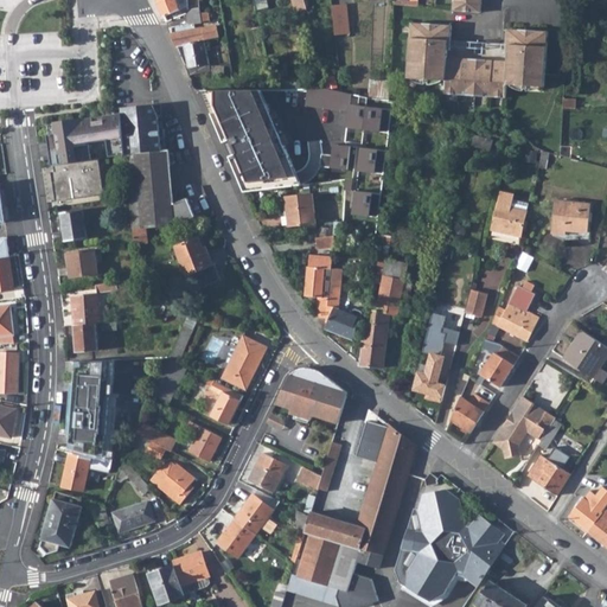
[(158,0),(158,2),(164,17),(179,10),(176,1),(176,0),(158,0)]
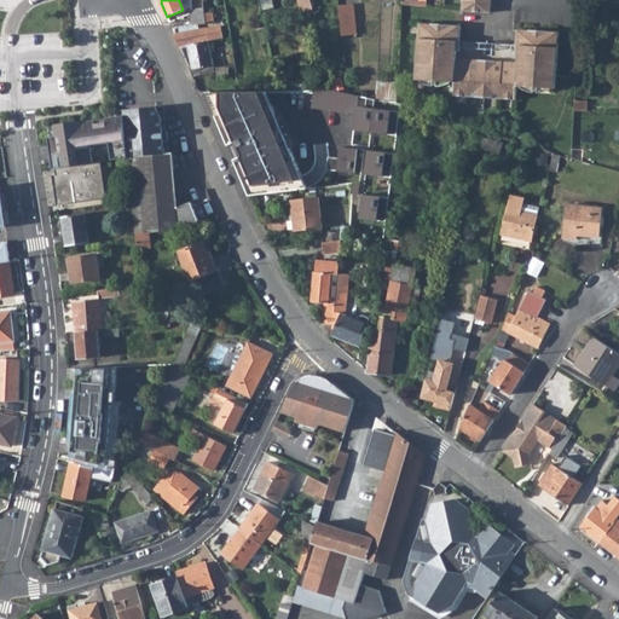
[(258,0),(261,12),(275,9),(272,0),(258,0)]
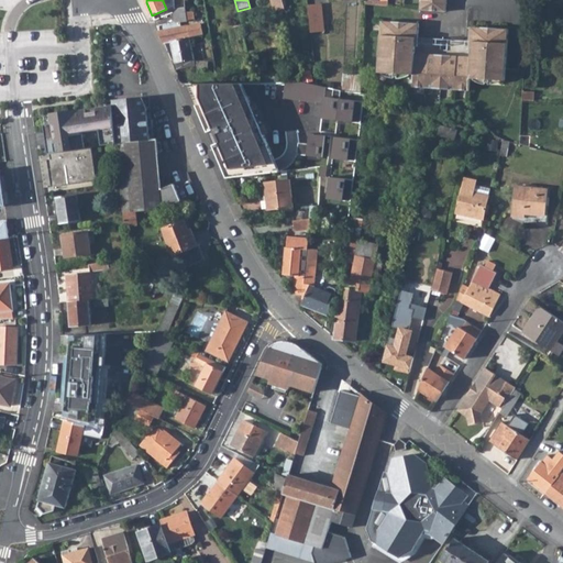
[(271,0),(274,11),(274,12),(285,10),(285,8),(283,0),(271,0)]
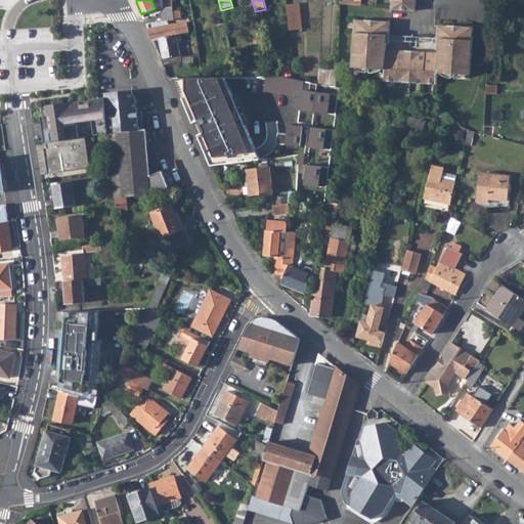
[(391,0),(391,9),(416,10),(416,0),(391,0)]
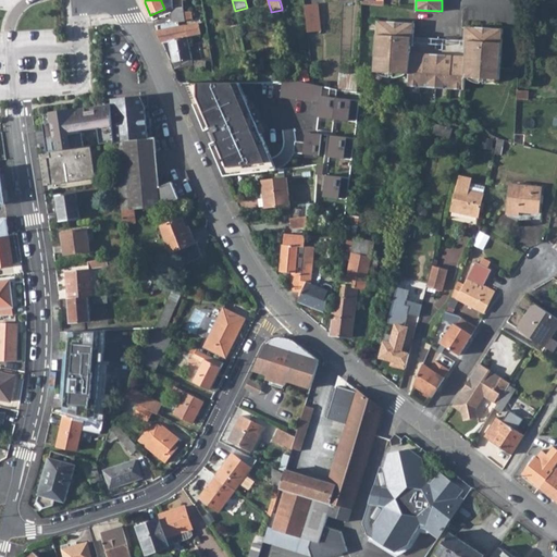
[(318,3),(304,4),(305,17),(306,32),(320,31),(318,3)]
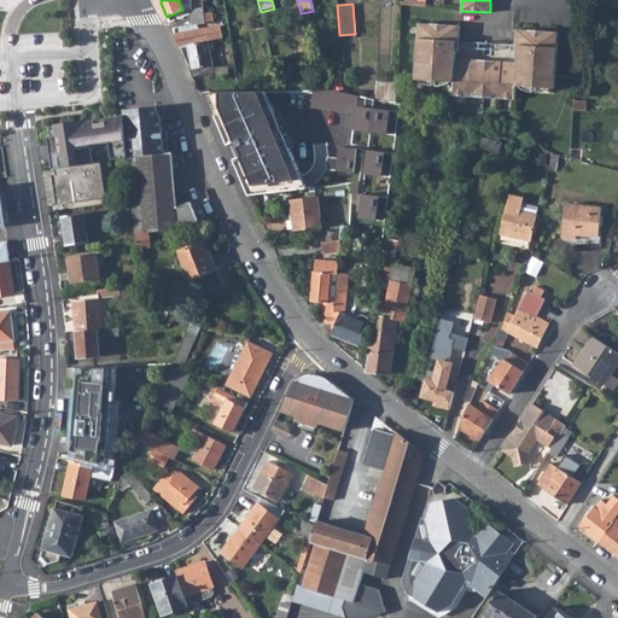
[(191,12),(191,15),(192,24),(197,24),(205,23),(204,7),(193,9),(191,12)]
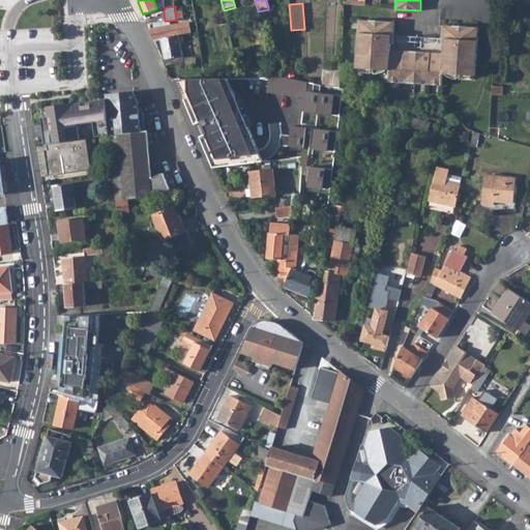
[(160,22),(147,24),(154,40),(162,39),(167,38),(178,36),(178,35),(190,32),(188,23),(177,25),(176,20),(169,21),(170,26),(165,27),(164,26),(162,26),(160,22)]
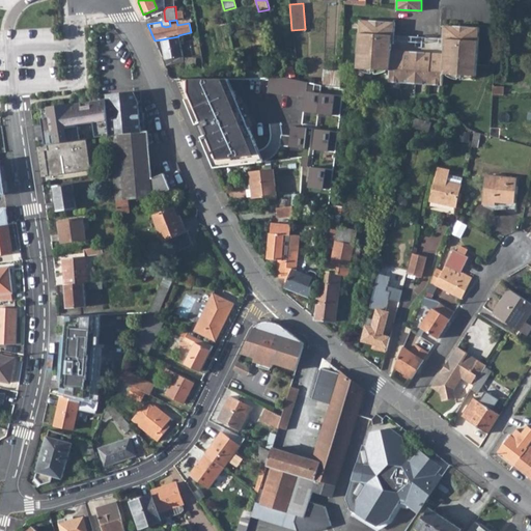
[(395,22),(359,20),(355,67),(390,70),(389,74),(386,74),(385,79),(389,79),(389,81),(442,85),(443,78),(447,79),(447,74),(449,26),(445,26),(444,38),(443,47),(446,47),(445,54),(391,50),(391,43),(394,43),(394,34),(395,22)]
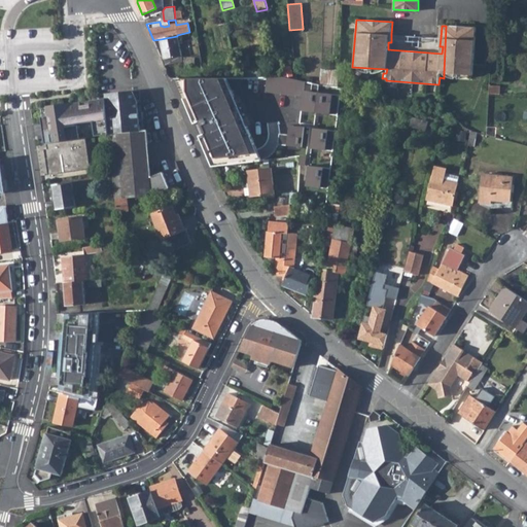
[(444,73),(444,78),(472,80),(472,75),(477,28),(446,26),(444,73)]
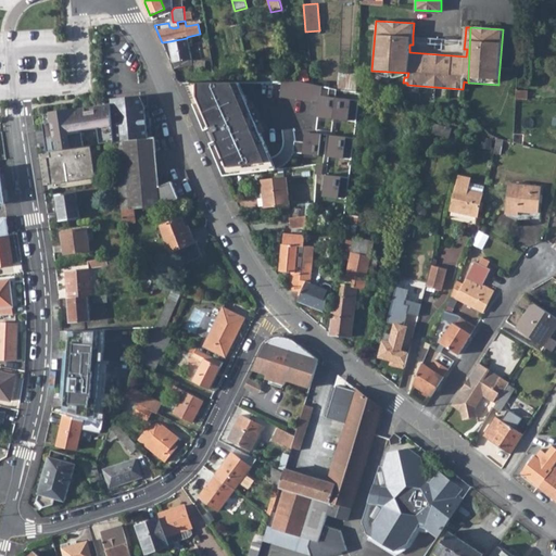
[(175,40),(169,41),(173,59),(169,59),(174,70),(192,65),(192,61),(189,49),(187,38),(175,40)]
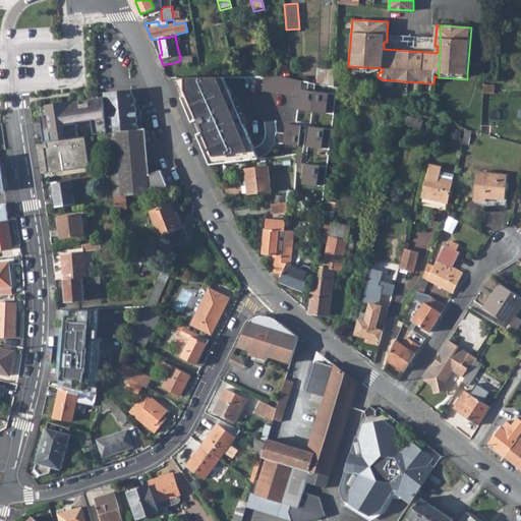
[(192,45),(177,46),(180,57),(198,56),(195,42),(191,42),(192,45)]
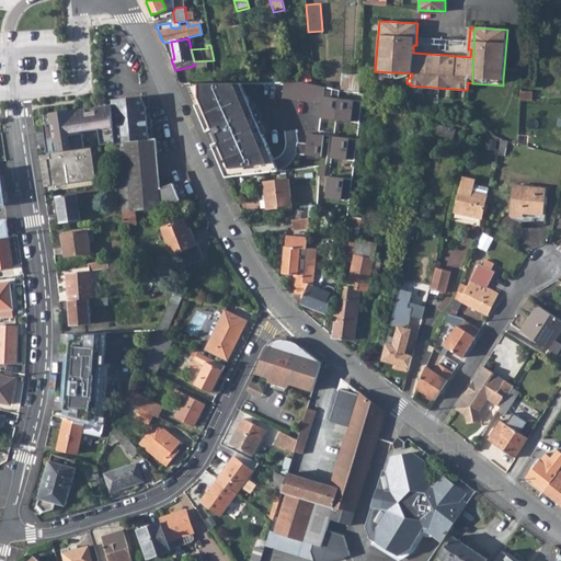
[(204,83),(184,92),(194,115),(215,106),(212,98),(221,96),(221,103),(224,103),(224,112),(247,112),(247,103),(258,103),(258,84),(258,82),(204,83)]
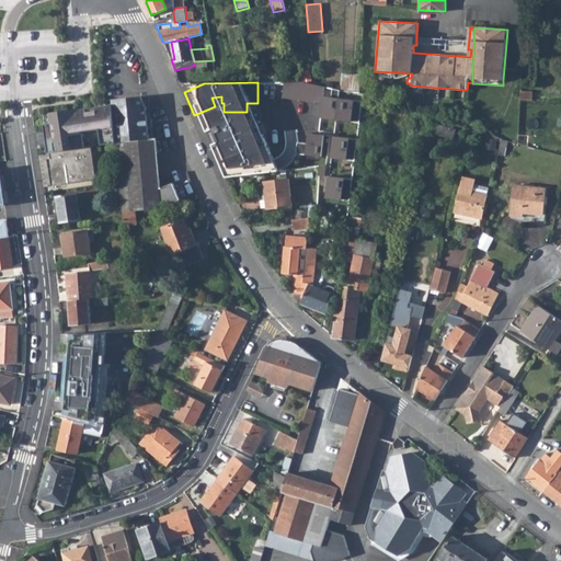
[(342,98),(342,87),(285,82),(284,98),(323,101),(321,132),(336,133),(338,121),(362,122),(364,99),(342,98)]
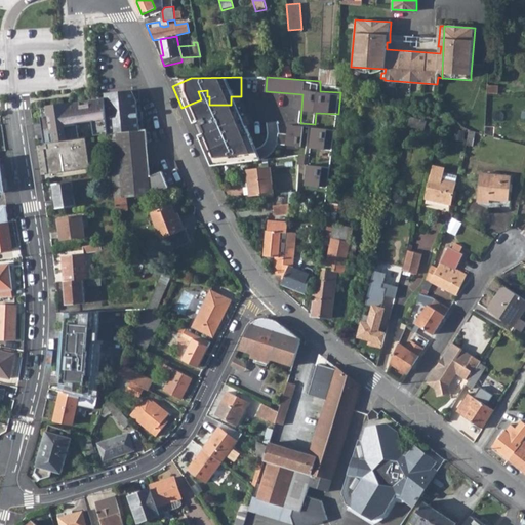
[(487,86),(487,94),(496,94),(496,86),(487,86)]
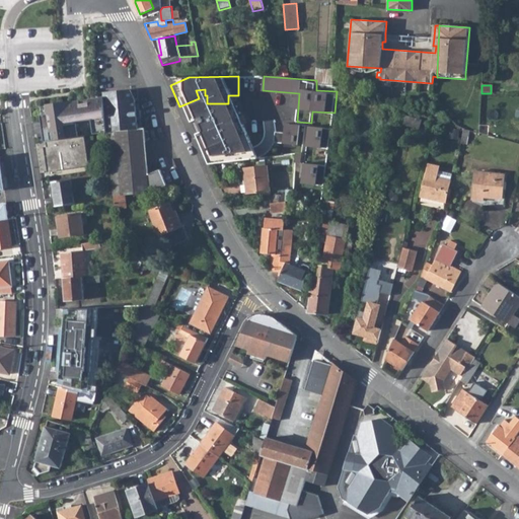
[(141,110),(132,89),(108,91),(108,99),(104,99),(106,106),(108,132),(112,167),(113,180),(148,173),(144,129),(143,130),(141,110)]
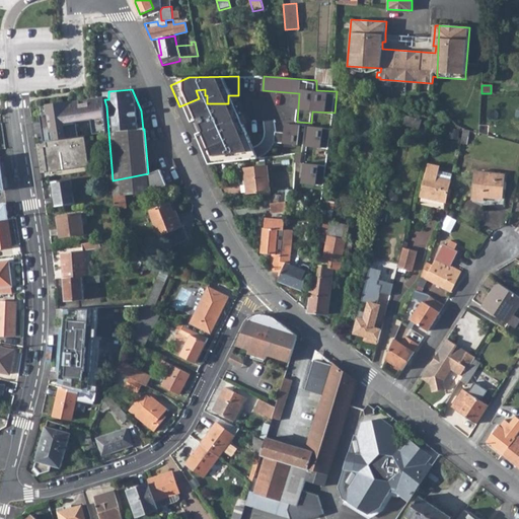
[(41,106),(46,140),(47,140),(85,135),(108,132),(106,106),(104,99),(104,96),(99,97),(41,106)]
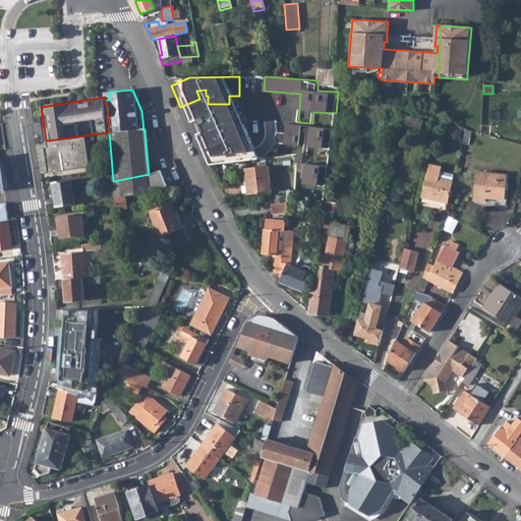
[(210,148),(213,165),(235,163),(234,154),(259,151),(254,114),(229,117),(233,146),(210,148)]
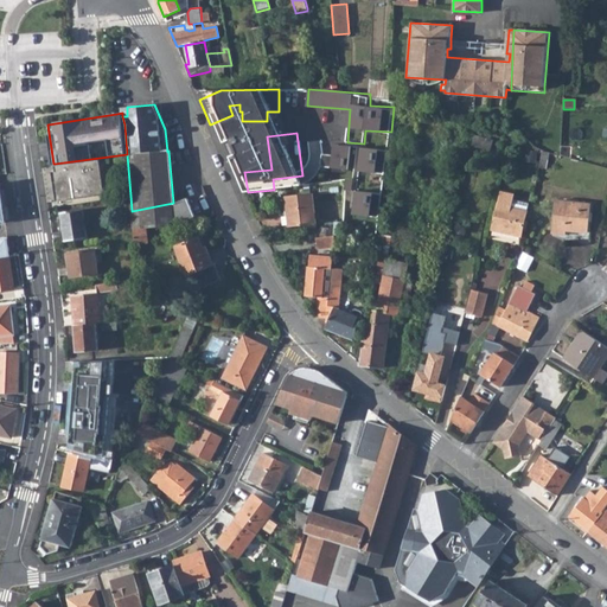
[(332,167),(351,170),(353,145),(334,142),(332,167)]
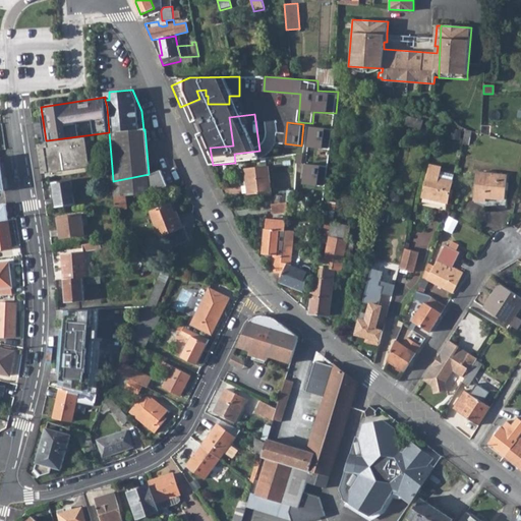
[(332,149),(334,128),(310,125),(308,147),(332,149)]
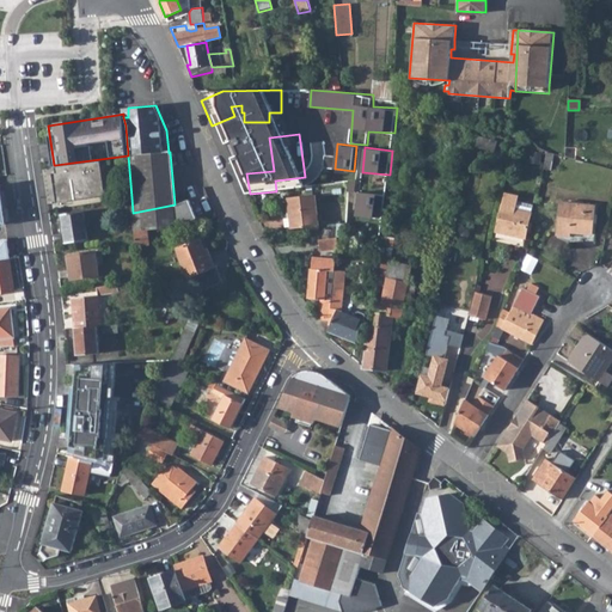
[(101,159),(55,165),(56,172),(53,173),(55,189),(60,191),(55,195),(56,202),(105,196),(101,159)]
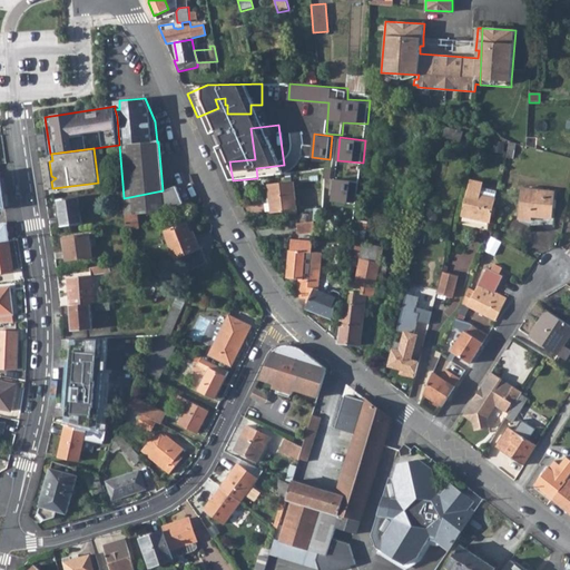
[(334,177),(332,200),(357,204),(360,180),(334,177)]
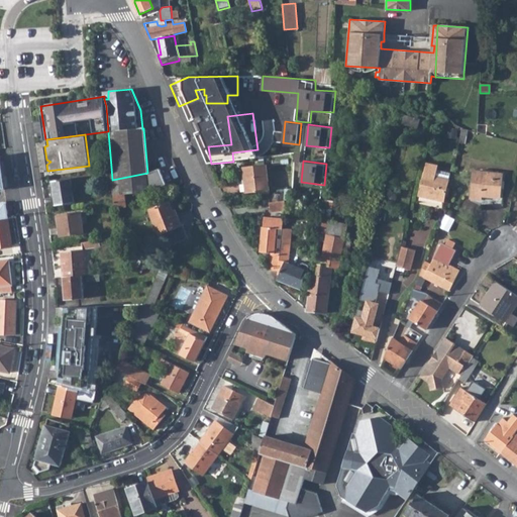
[(417,186),(416,197),(442,203),(449,174),(435,172),(436,166),(424,164),(419,180),(417,186)]
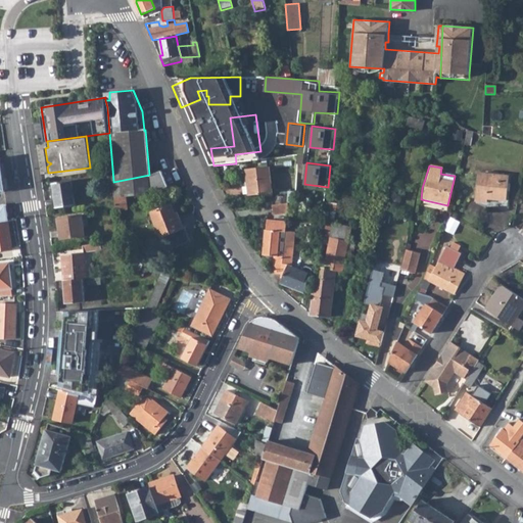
[(270,168),(247,170),(250,196),(273,194),(270,168)]
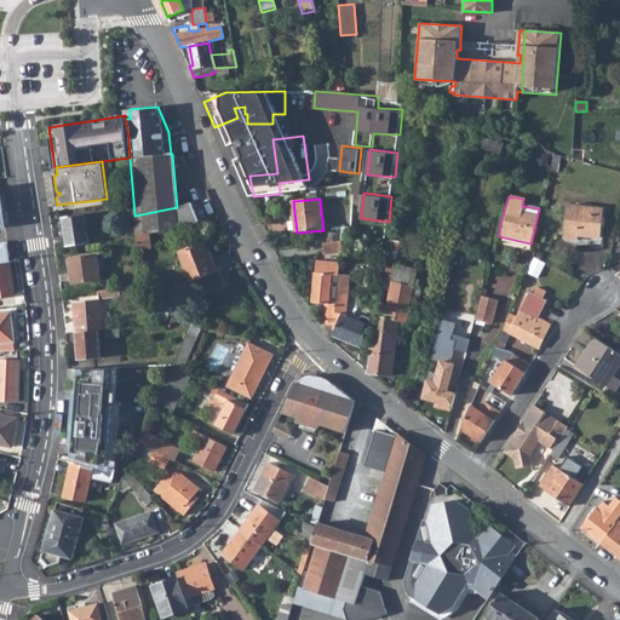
[(177,207),(135,216),(136,234),(149,233),(164,231),(178,230),(200,222),(191,204),(177,208),(177,207)]
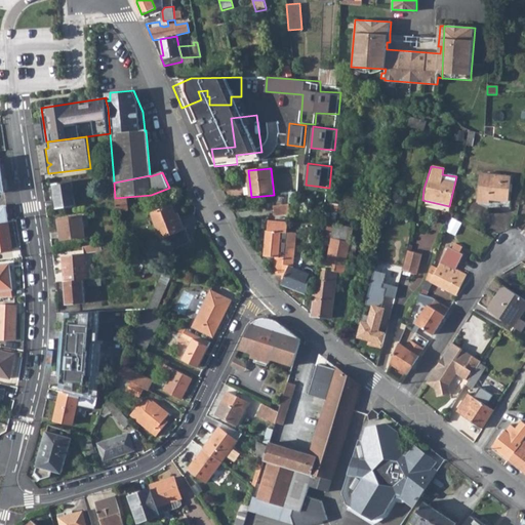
[(474,187),(474,204),(488,204),(488,200),(507,202),(510,177),(477,173),(474,187)]
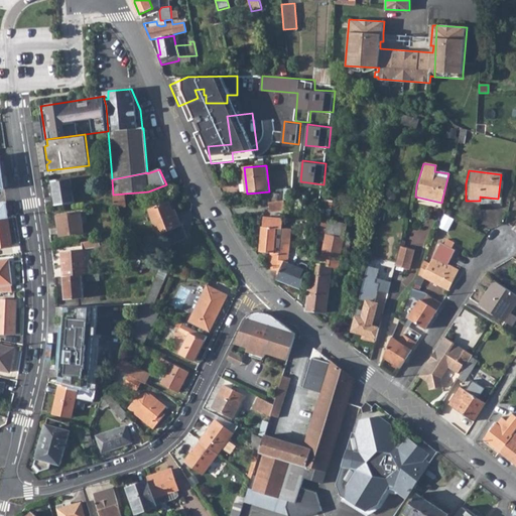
[(71,178),(52,180),(55,206),(75,203),(71,178)]
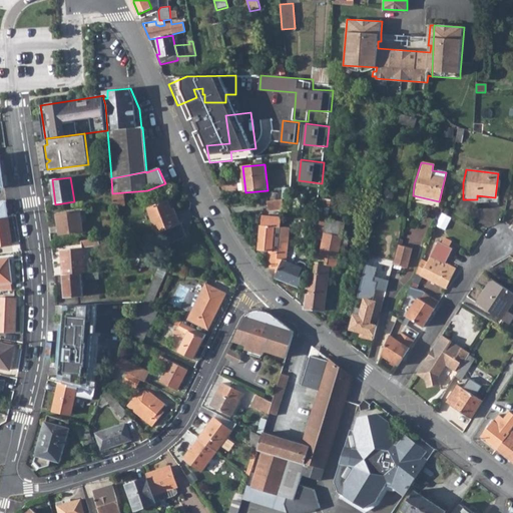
[(123,192),(112,193),(113,200),(113,205),(125,204),(123,192)]
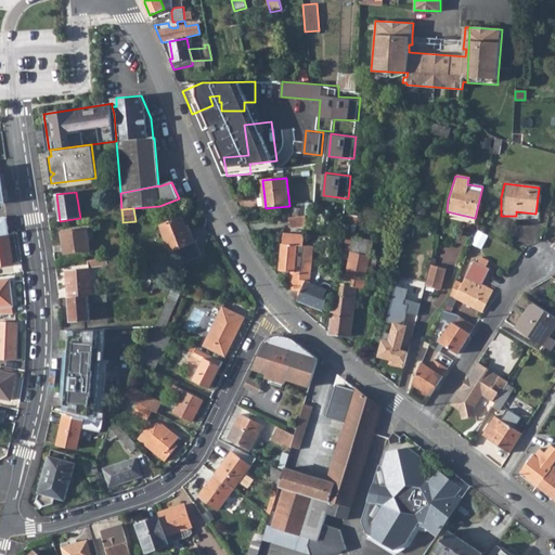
[(289,218),(289,230),(305,231),(306,216),(289,218)]
